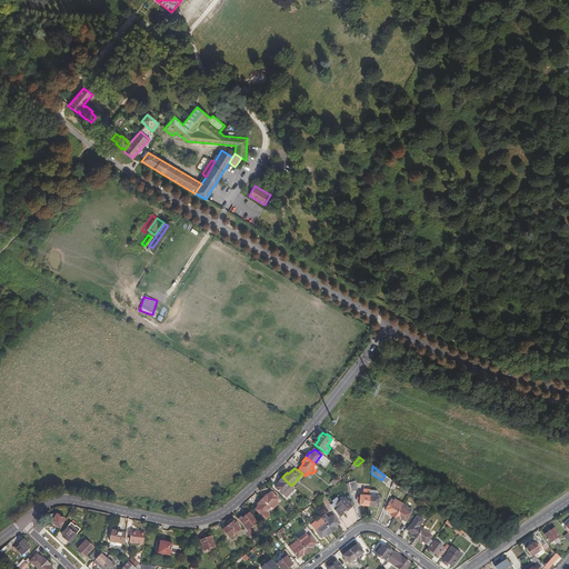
[(381,480),(392,488),(395,482),(385,476),(381,480)]
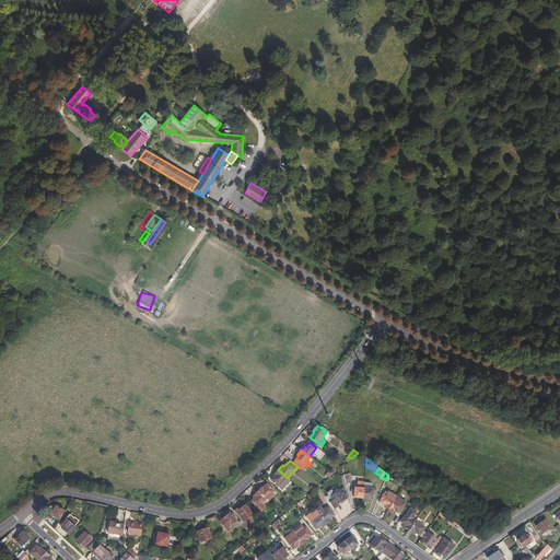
[(278,486),(287,478),(286,477),(278,469),(275,474),(276,475),(271,479),(278,486)]
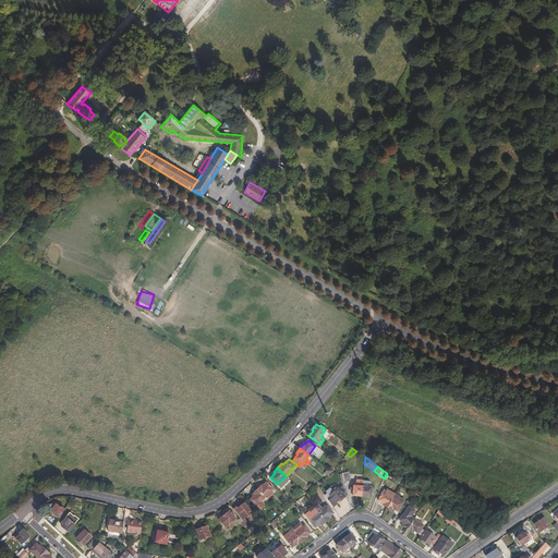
[(262,487),(261,486),(257,489),(266,498),(274,489),(267,483),(263,486),(262,487)]
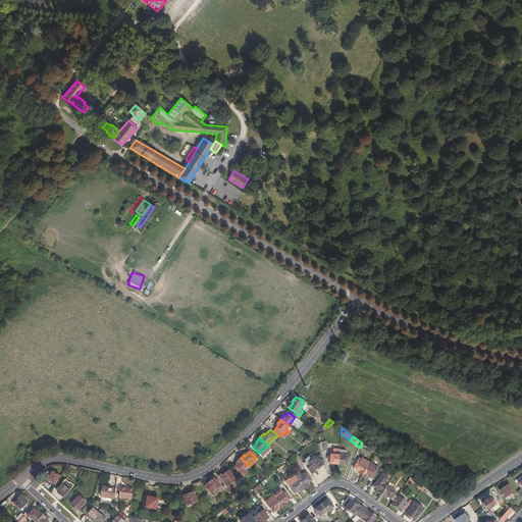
[(338,464),(338,455),(331,454),(329,463),(338,464)]
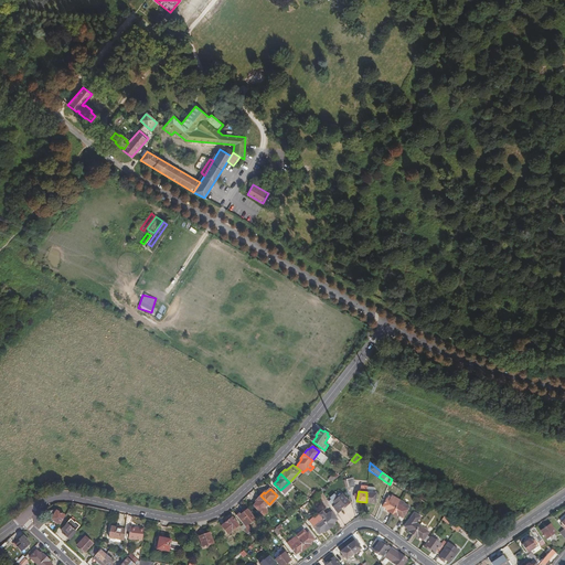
[(376,493),(366,492),(366,502),(375,503),(376,493)]
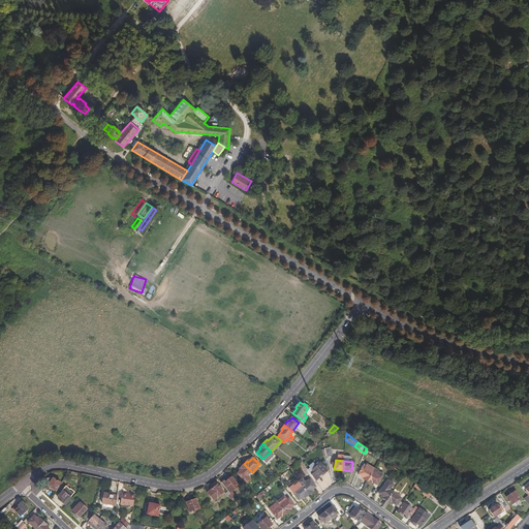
[(318,477),(321,474),(322,472),(323,474),(328,470),(320,463),(316,467),(313,464),(310,468),(308,469),(315,480),(318,477)]
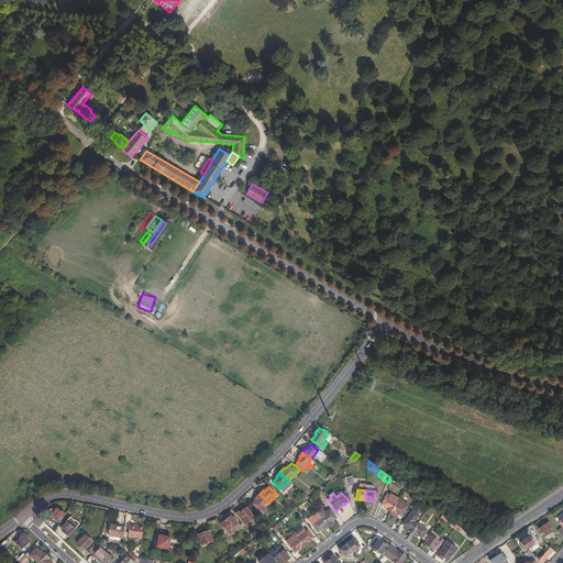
[(264,507),(268,503),(260,494),(254,499),(256,500),(253,504),(260,511),(264,507)]
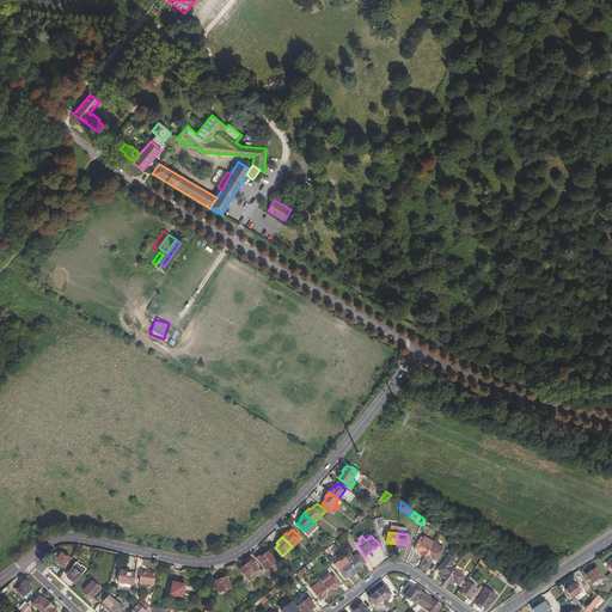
[(415,549),(418,551),(421,552),(421,555),(424,557),(432,543),(426,540),(427,538),(424,537),(423,540),(421,539),(415,549)]
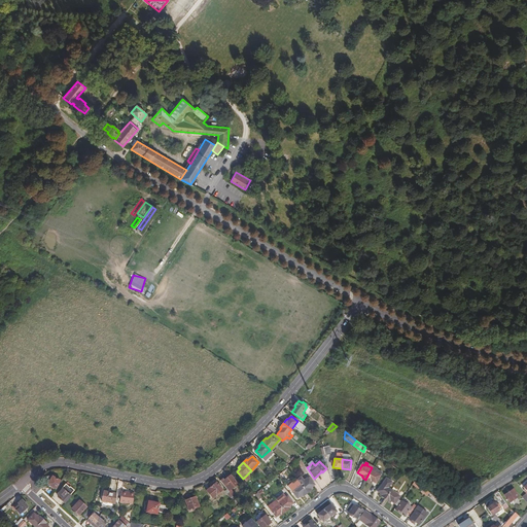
[(371,480),(373,481),(376,483),(382,472),(378,470),(376,469),(377,468),(373,466),(372,467),(365,480),(370,482),(371,480)]
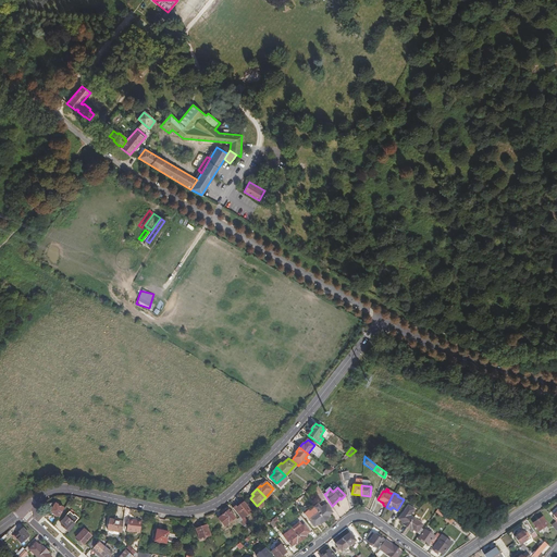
[(56,503),(54,505),(50,511),(60,517),(64,508),(56,503)]
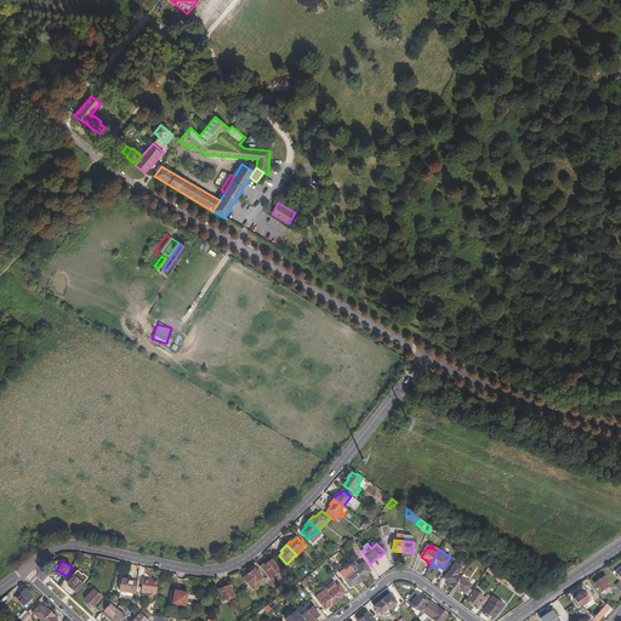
[(268,577),(269,579),(280,570),(272,560),(265,565),(263,564),(260,567),(268,577)]
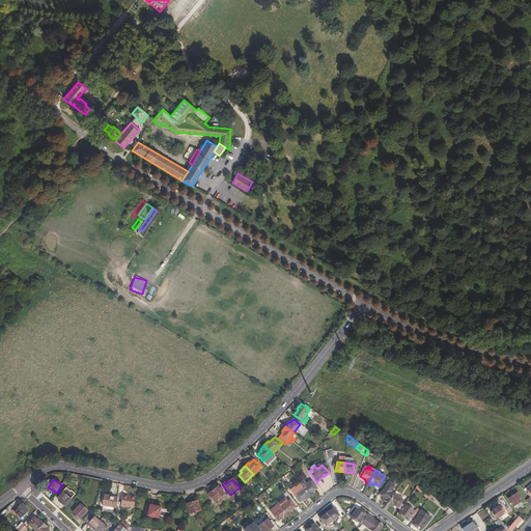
[(301,481),(299,484),(302,488),(308,498),(312,495),(311,494),(312,493),(316,490),(310,482),(309,483),(308,481),(304,484),(301,481)]
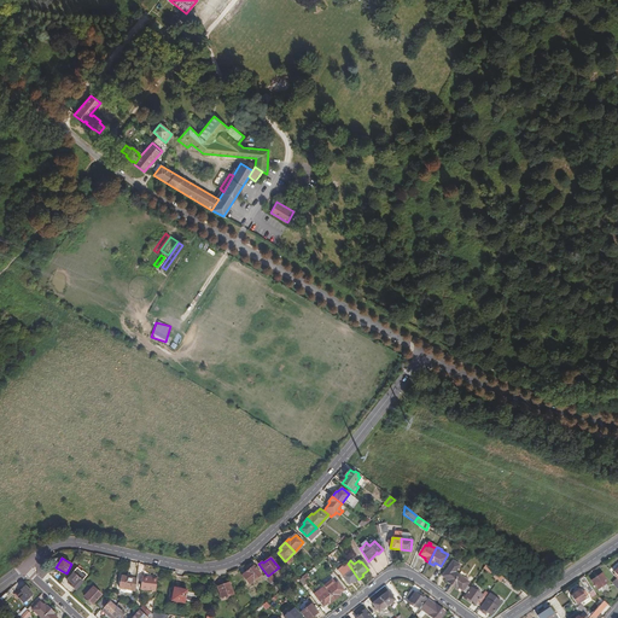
[(442,576),(445,578),(448,581),(447,582),(452,586),(459,575),(455,572),(459,566),(453,561),(442,576)]
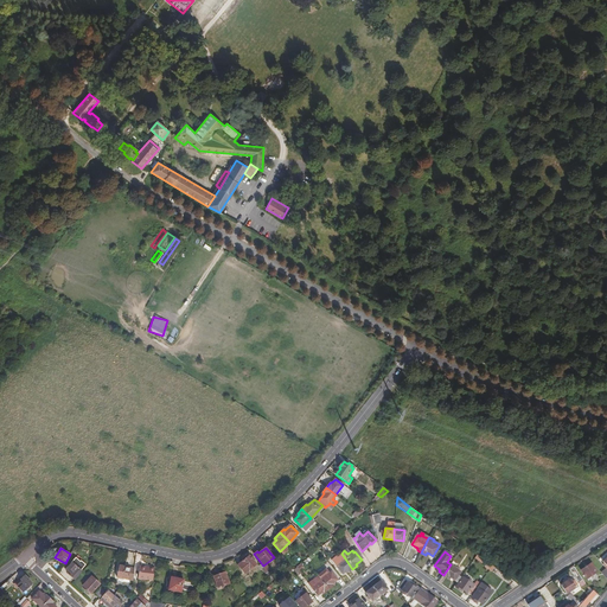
[(249,555),(242,562),(249,570),(256,564),(254,561),(255,560),(254,557),(253,558),(249,555)]
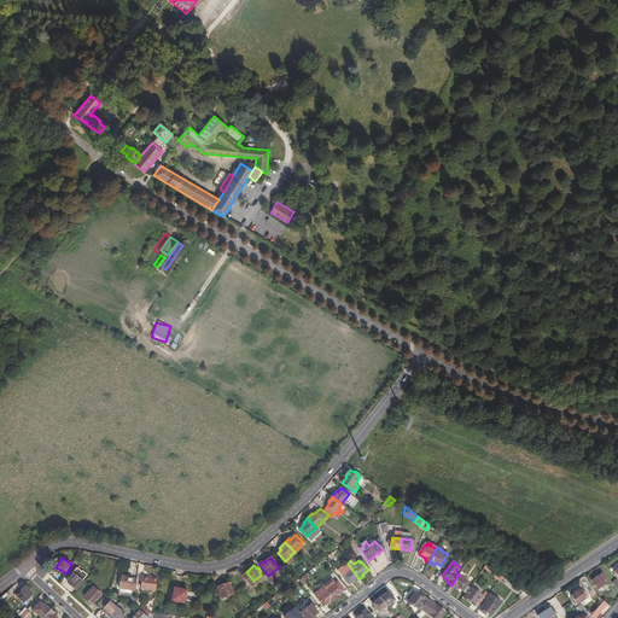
[(355,582),(359,579),(351,569),(342,577),(348,586),(351,583),(354,581),(355,582)]
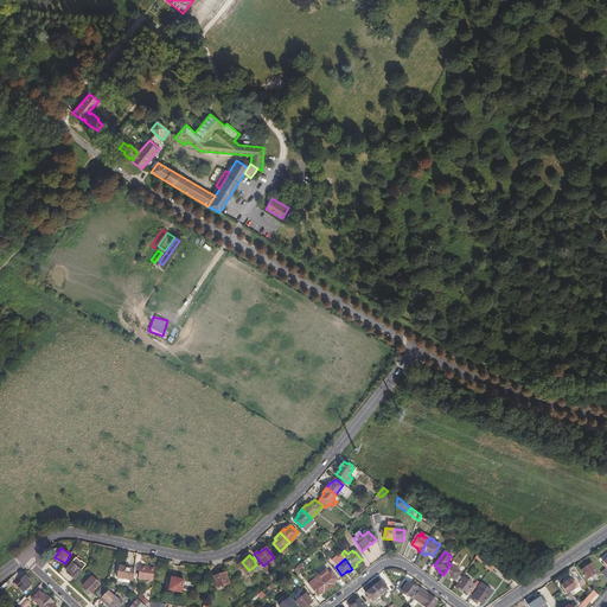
[(81,570),(77,567),(72,562),(66,569),(71,574),(70,575),(74,579),(82,572),(81,570)]
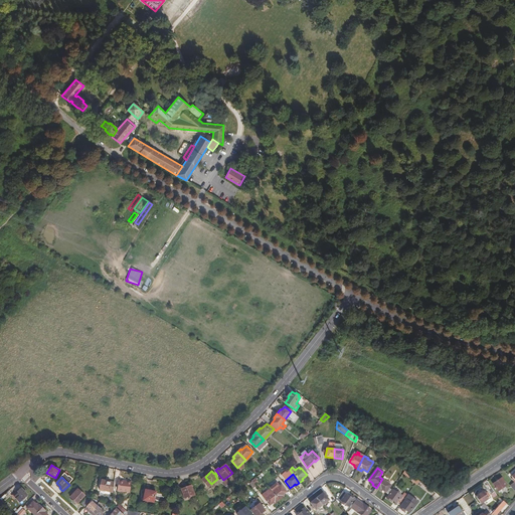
[(211,484),(205,477),(202,479),(208,487),(211,484)]
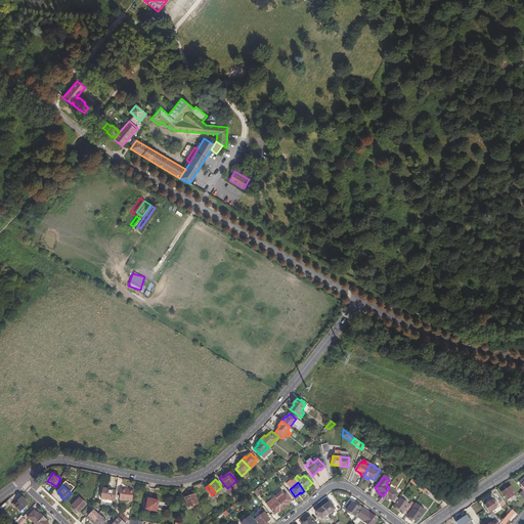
[(501,492),(507,500),(510,498),(510,497),(516,493),(511,486),(501,492)]
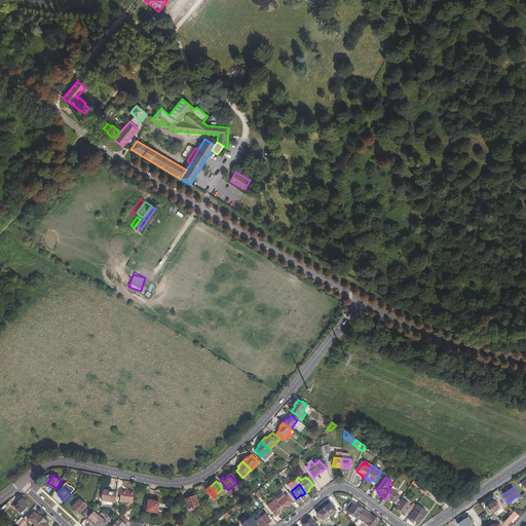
[(388,499),(390,500),(397,504),(400,500),(398,498),(400,495),(398,494),(393,492),(390,489),(384,498),(387,500),(388,499)]
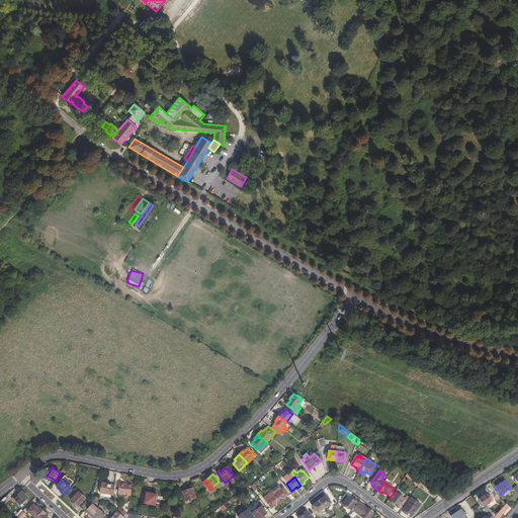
[(99,493),(113,496),(115,486),(102,483),(99,493)]
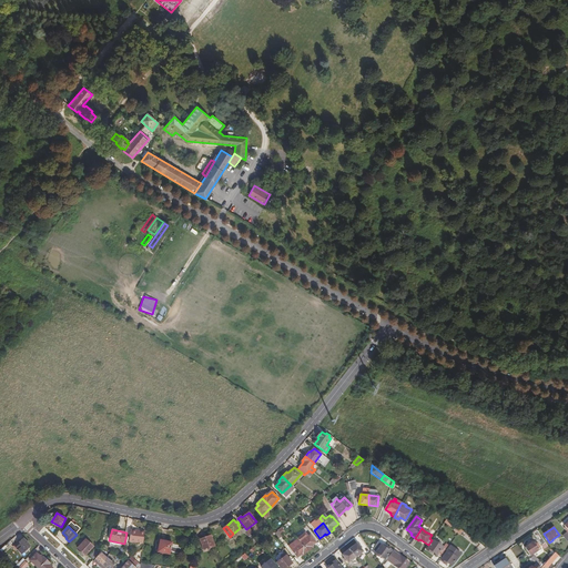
[(143,544),(144,531),(131,529),(129,541),(143,544)]
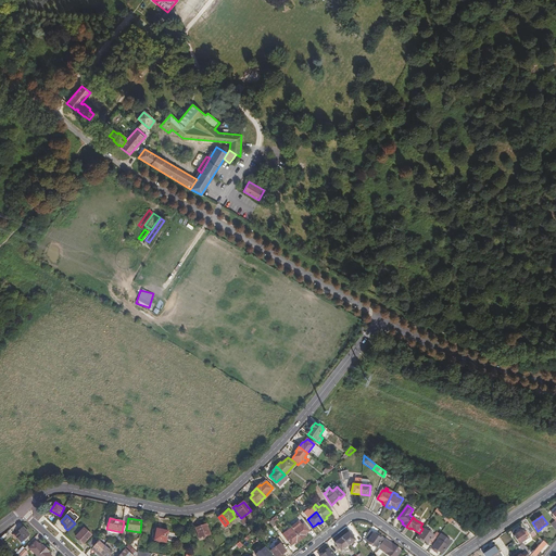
[(459,525),(451,519),(449,521),(457,528),(459,525)]
